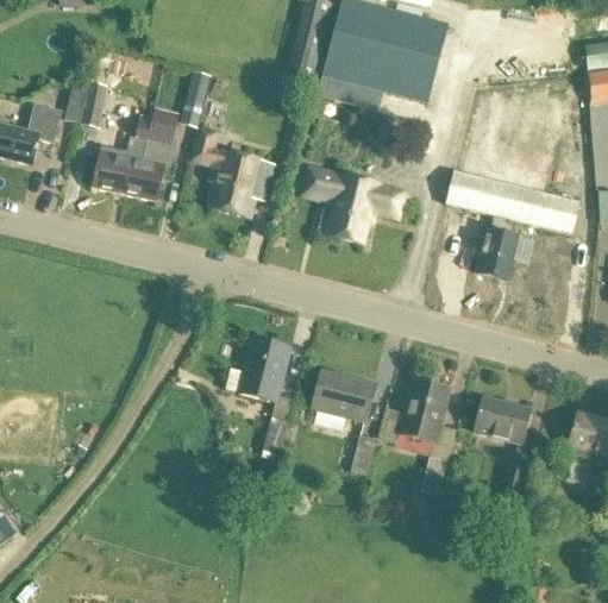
[(449,22),(367,0),(343,0),(318,95),(422,123),(449,22)]
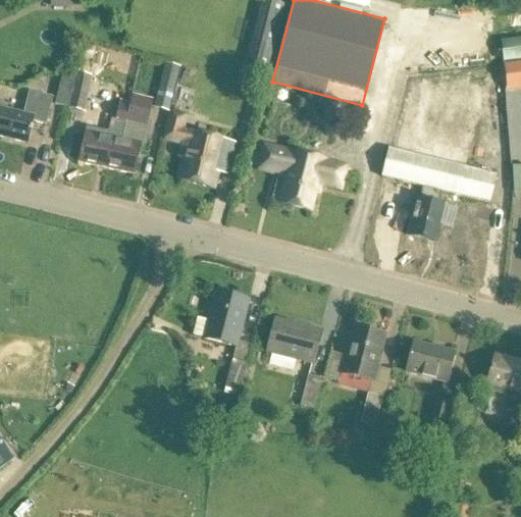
[(520,38),(502,41),(504,62),(520,60),(520,38)]
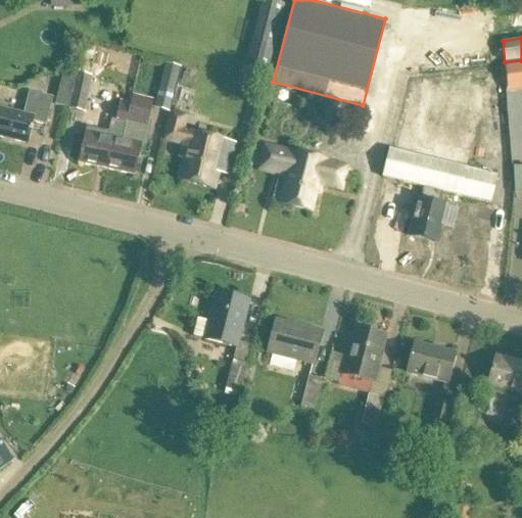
[(165,61),(154,105),(170,108),(181,64),(165,61)]
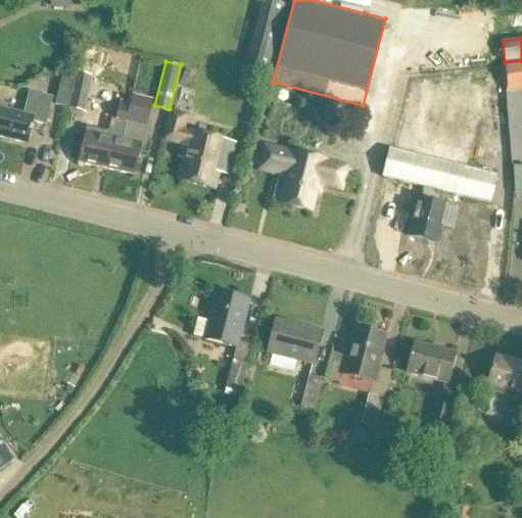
[(521,61),(506,64),(509,92),(521,90),(521,61)]
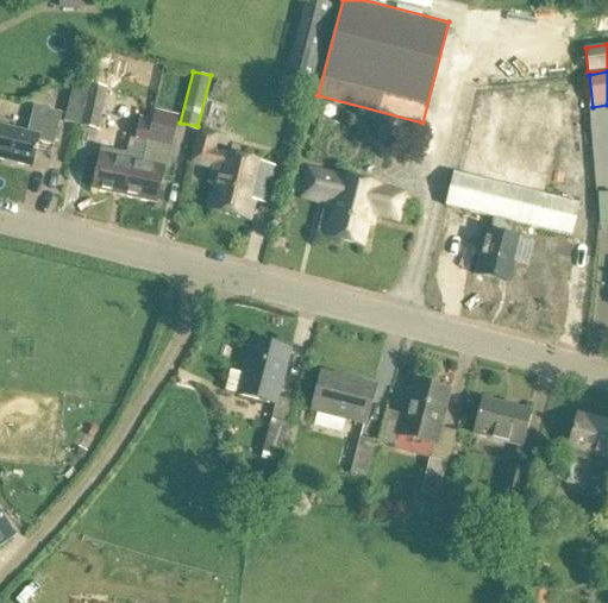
[(89,82),(81,124),(99,127),(107,86),(89,82)]
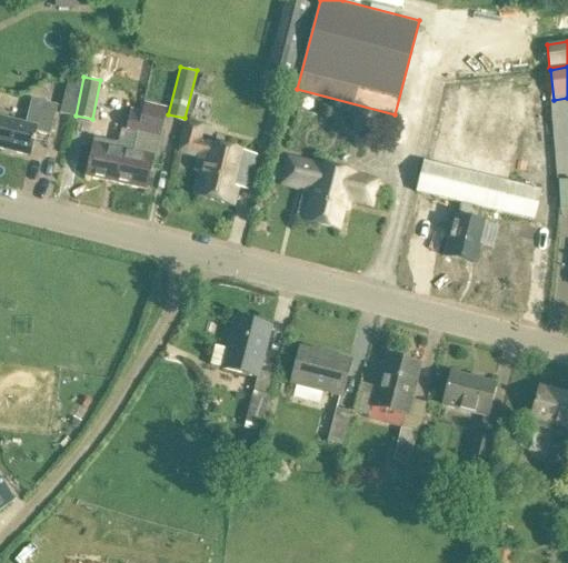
[(33,96),(27,123),(0,118),(0,147),(33,154),(39,130),(52,132),(60,102),(33,96)]
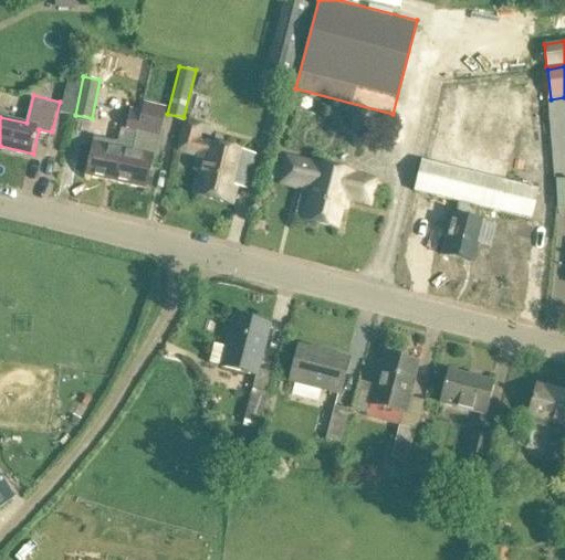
[(95,137),(86,175),(116,181),(121,161),(131,164),(136,133),(140,111),(131,108),(126,129),(123,128),(119,143),(95,137)]
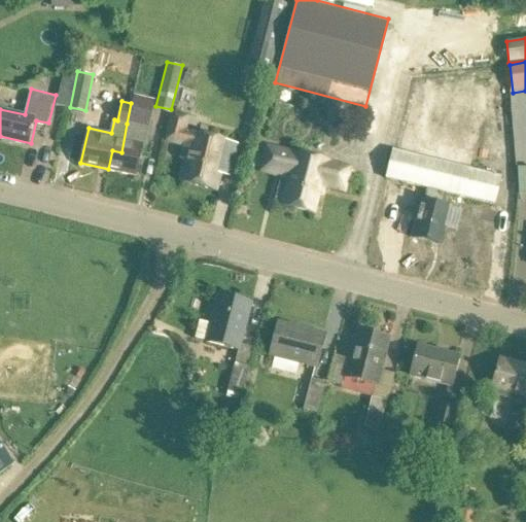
[(153,108),(131,103),(127,124),(121,152),(112,150),(108,169),(136,175),(144,141),(148,142),(151,128),(149,127),(153,108)]
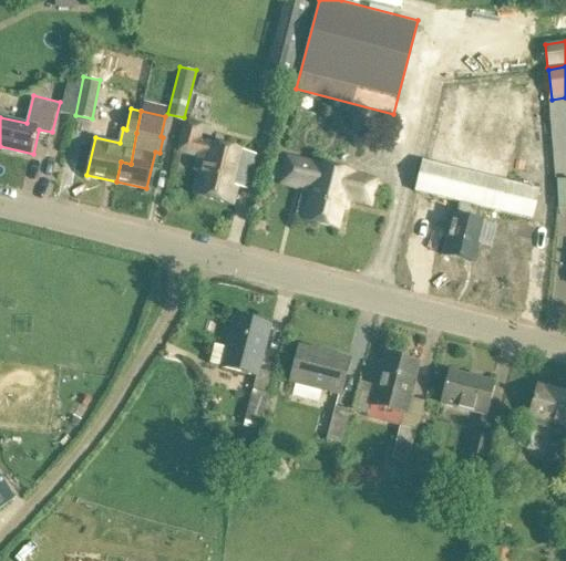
[(248,182),(254,154),(196,142),(199,125),(185,123),(179,151),(196,155),(193,169),(198,172),(193,195),(232,203),(235,186),(248,182)]
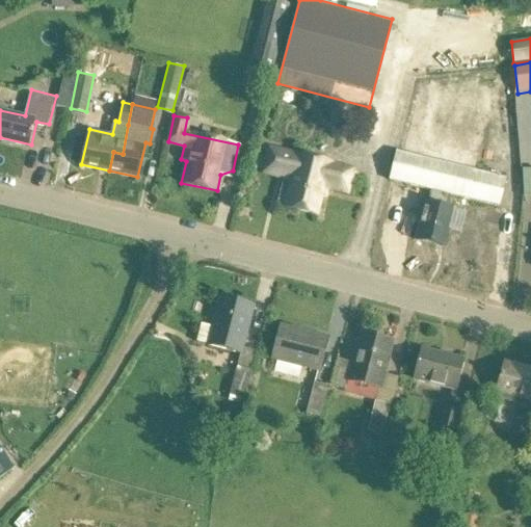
[(346,191),(353,168),(270,148),(265,170),(293,178),(287,203),(317,212),(323,185),(346,191)]
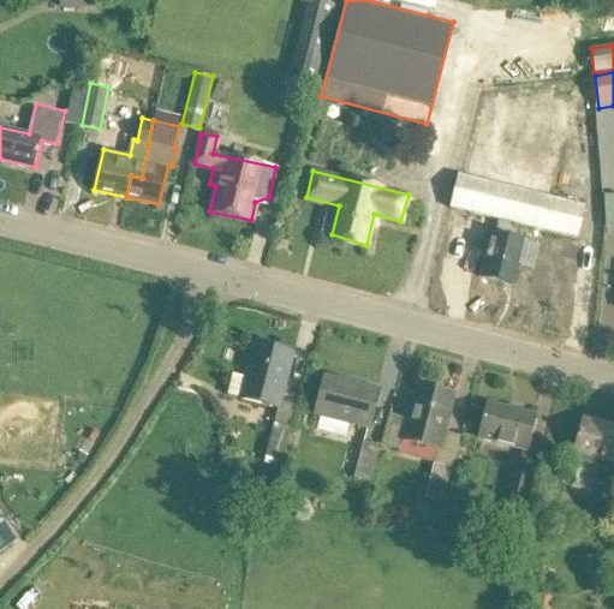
[(540,244),(524,240),(517,239),(520,222),(577,236),(585,202),(550,193),(483,178),(458,172),(449,204),(504,218),(499,234),(492,232),(481,275),(513,282),(518,263),(535,267),(540,244)]
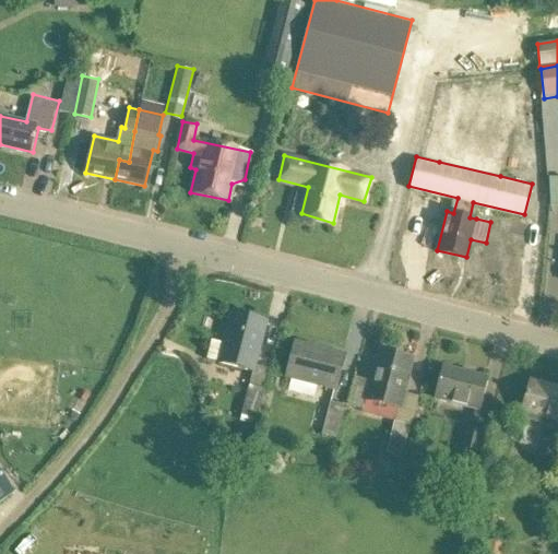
[(205,357),(216,360),(216,361),(251,370),(265,319),(230,310),(222,341),(211,338),(205,357)]
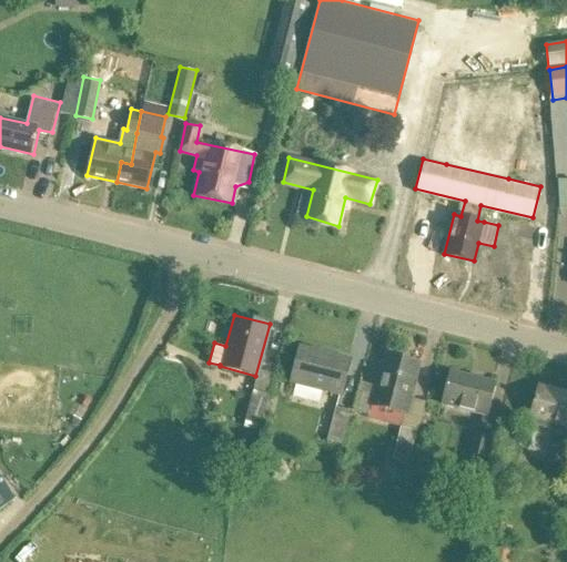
[(341,395),(350,358),(299,345),(289,381),(341,395)]
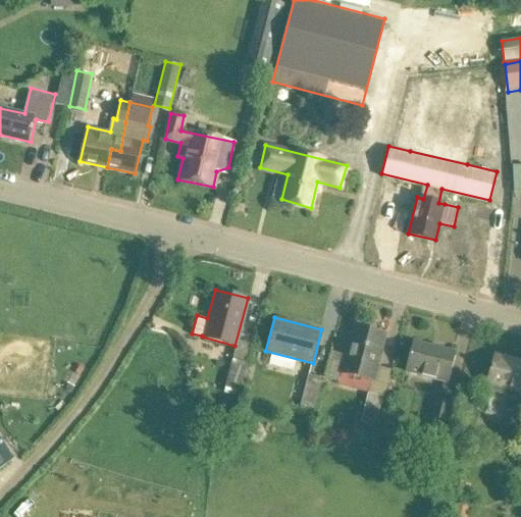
[(370,390),(372,380),(384,333),(352,325),(345,353),(330,350),(324,375),(340,379),(339,382),(368,391),(361,420),(376,425),(384,394),(370,390)]
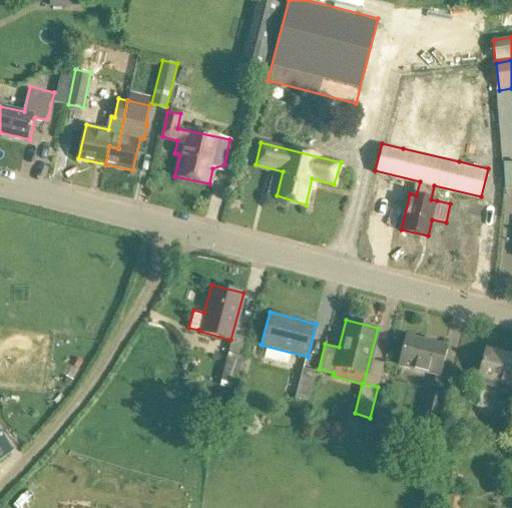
[(407,332),(399,363),(442,373),(450,343),(407,332)]
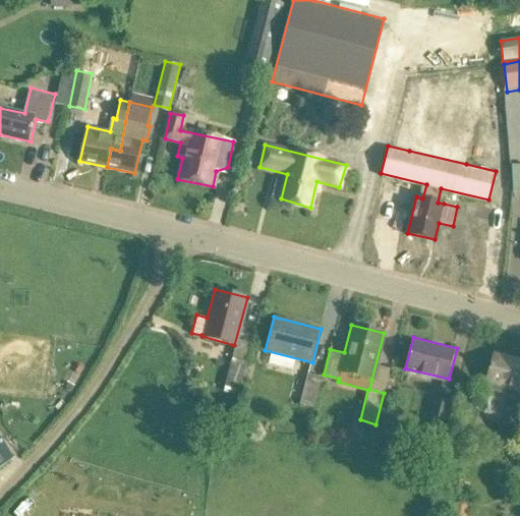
[(247,357),(232,353),(223,390),(238,393),(247,357)]
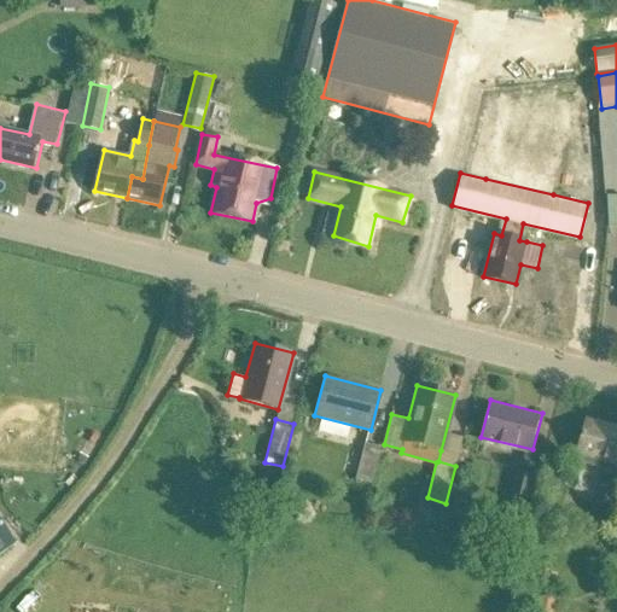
[(616,429),(583,420),(574,458),(603,466),(604,462),(616,466),(616,429)]
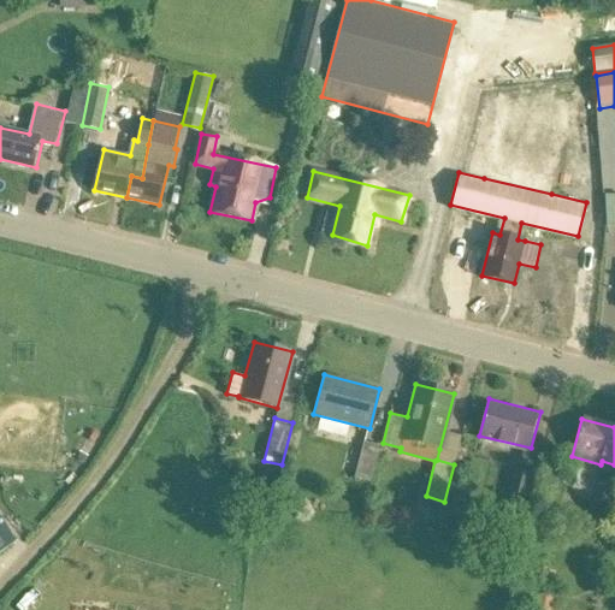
[(383,444),(364,439),(354,475),(372,480),(383,444)]
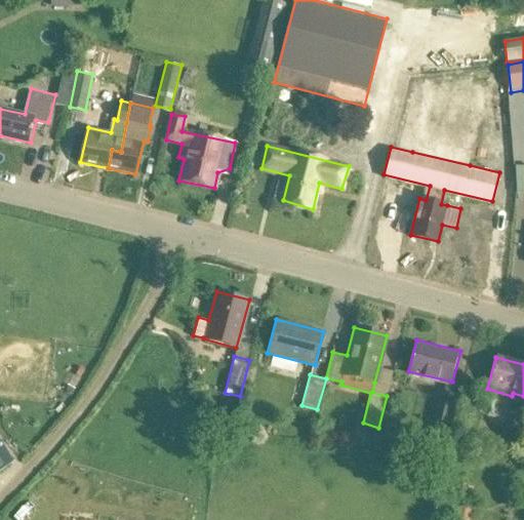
[(424,448),(443,453),(456,404),(438,399),(424,448)]
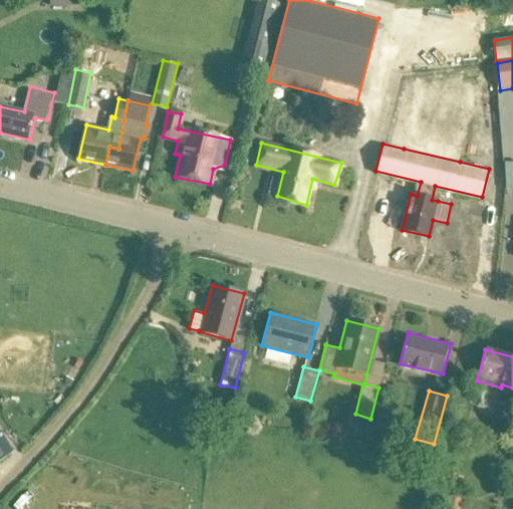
[(499,402),(495,416),(508,421),(512,407),(499,402)]
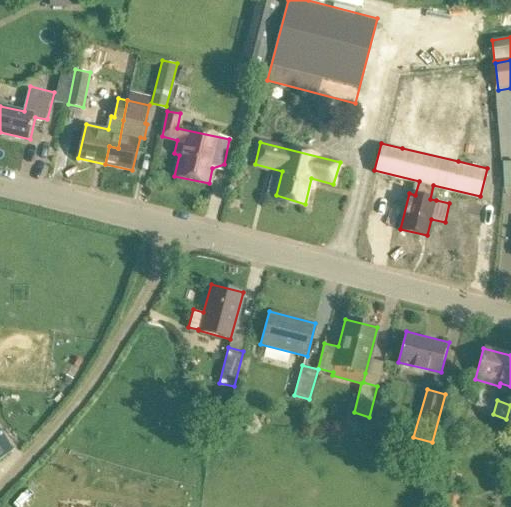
[(0,459),(12,450),(0,435),(0,459)]
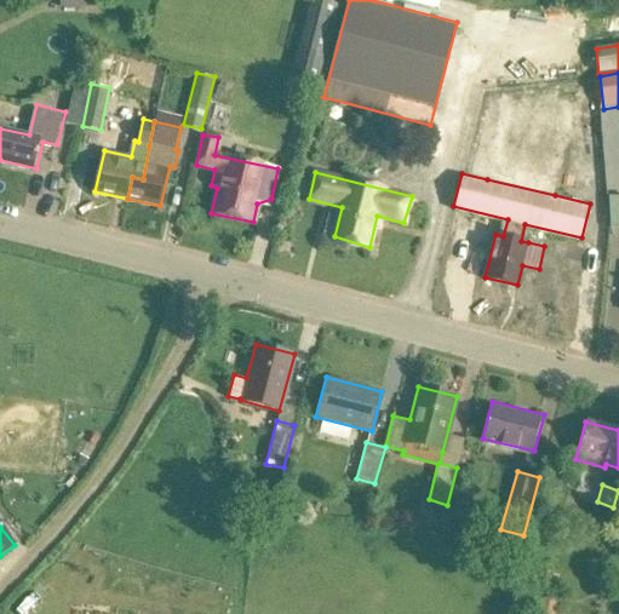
[(545,572),(542,587),(555,589),(557,574),(545,572)]
